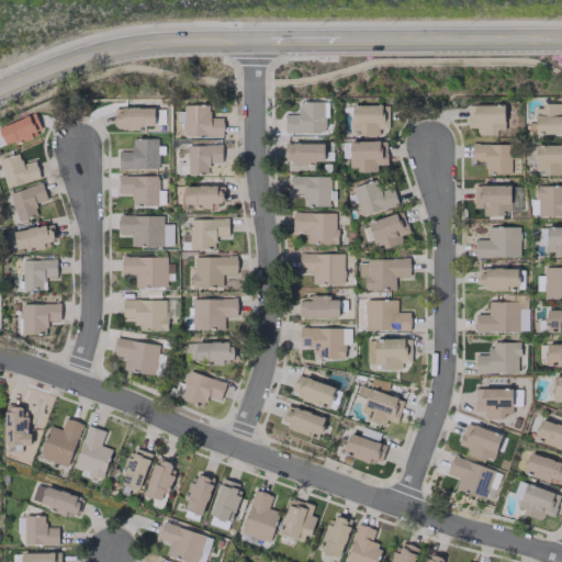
[(283,114),(284,133),(324,132),(323,102),(298,102),(298,114),(283,114)]
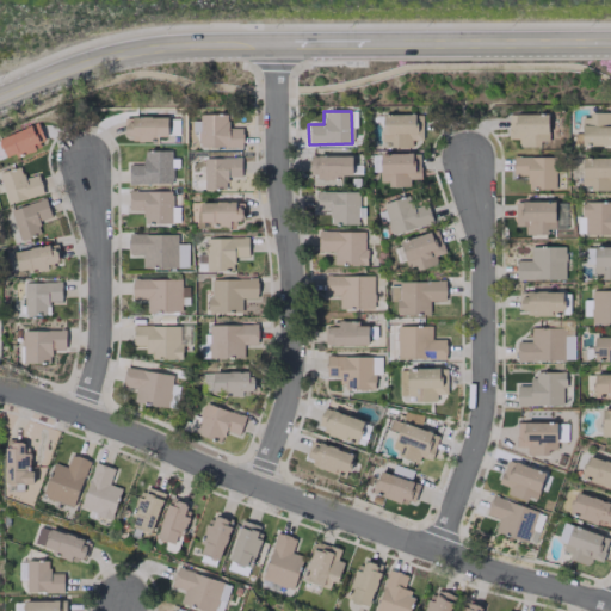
[(228,115),(198,113),(198,147),(241,148),(241,128),(227,128),(228,115)]
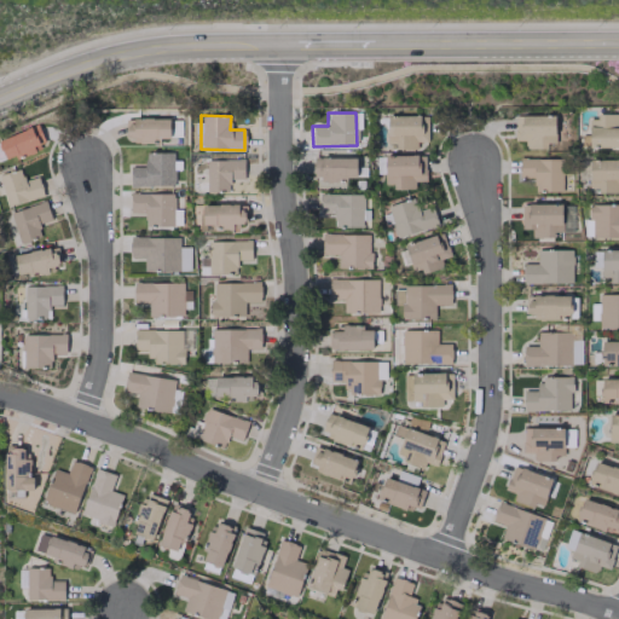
[(525,146),(554,146),(555,116),(514,115),(514,140),(525,140),(525,146)]
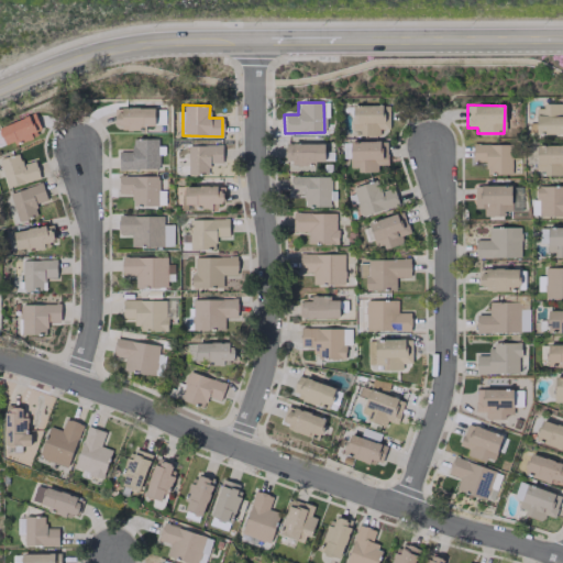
[(562,105),(534,105),(536,134),(562,133),(562,109),(562,110),(562,105)]
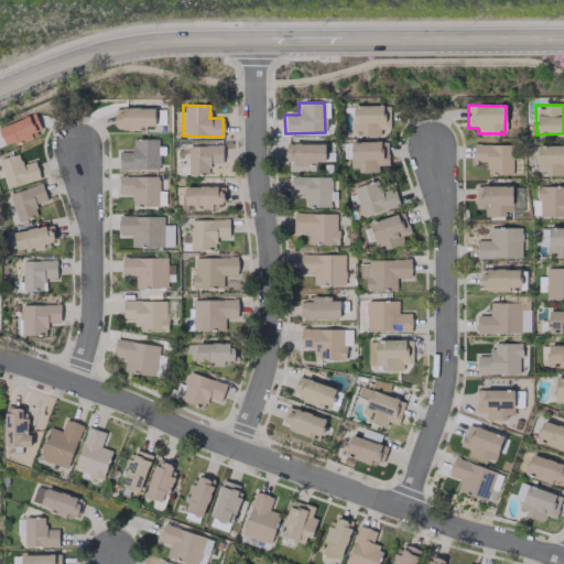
[(353,107),(354,137),(379,136),(379,129),(389,129),(389,106),(353,107)]
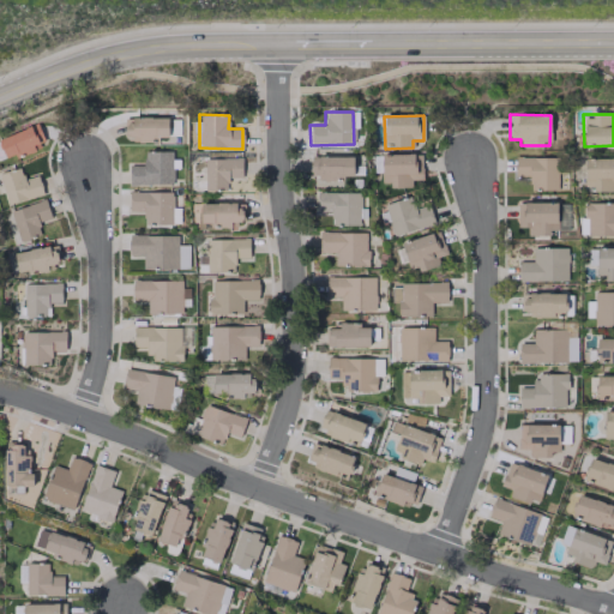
[(167,116),(125,118),(125,137),(137,137),(137,140),(168,139),(167,116)]
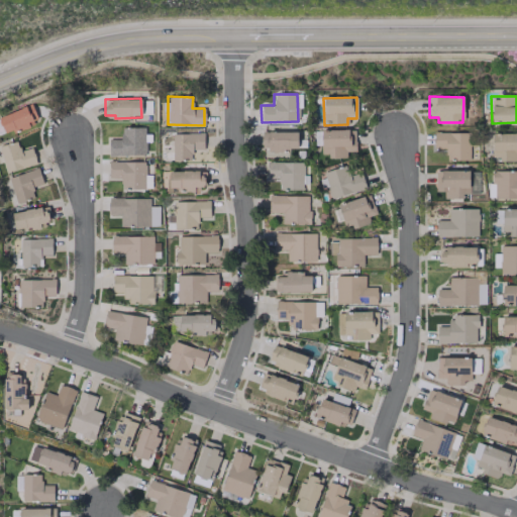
[(0,124),(3,134),(29,126),(27,121),(35,118),(30,105),(0,114),(0,124)]
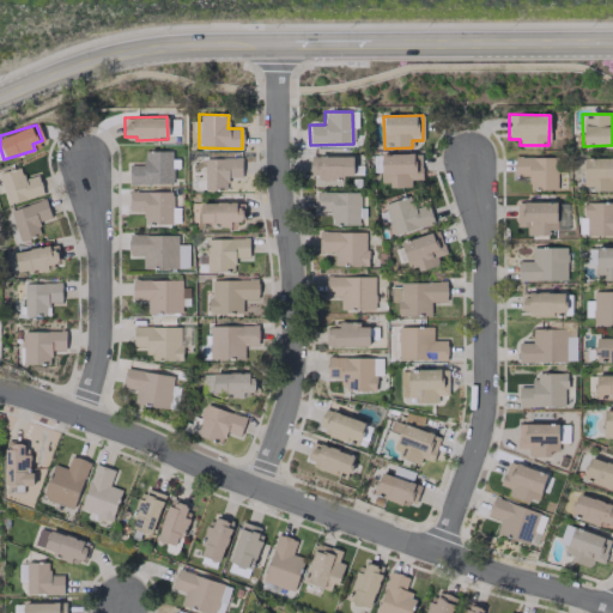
[(171,184),(171,151),(143,151),(143,164),(128,164),(128,184),(171,184)]
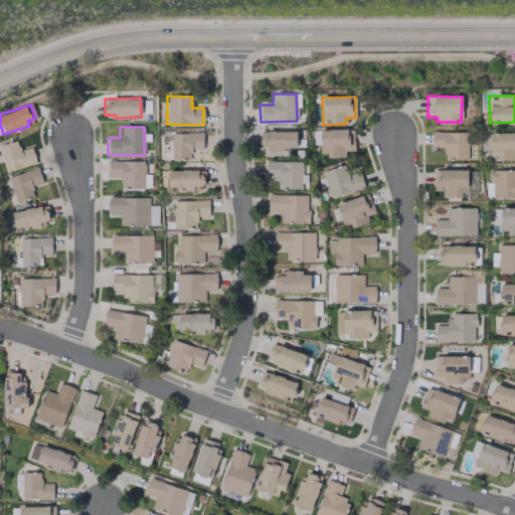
[(354,151),(353,129),(319,130),(320,147),(332,146),(332,156),(344,156),(344,151),(354,151)]
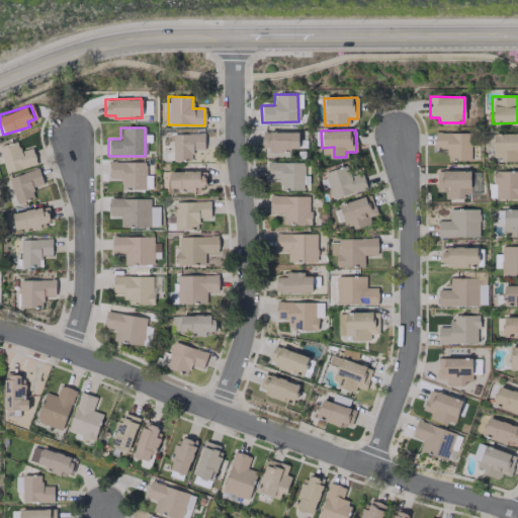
[(297,149),(297,132),(261,133),(262,150),(297,149)]
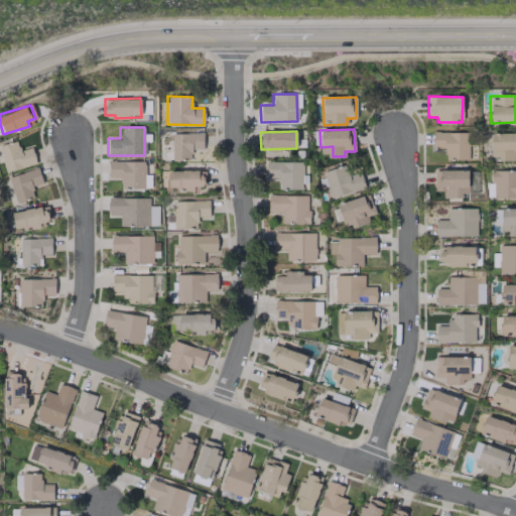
[(203,149),(203,132),(171,133),(171,160),(190,159),(190,149),(203,149)]
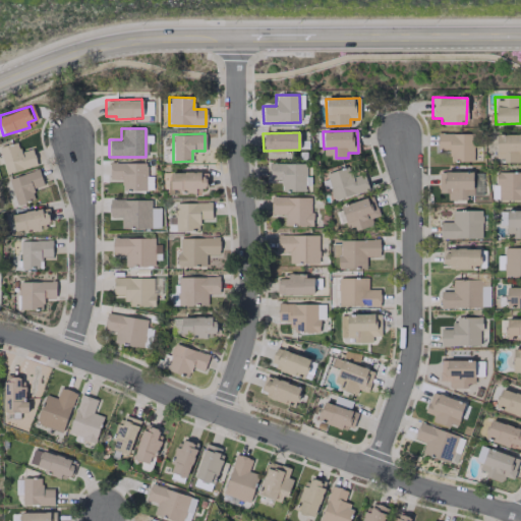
[(472,161),(472,133),(437,133),(437,149),(449,149),(448,160),(472,161)]
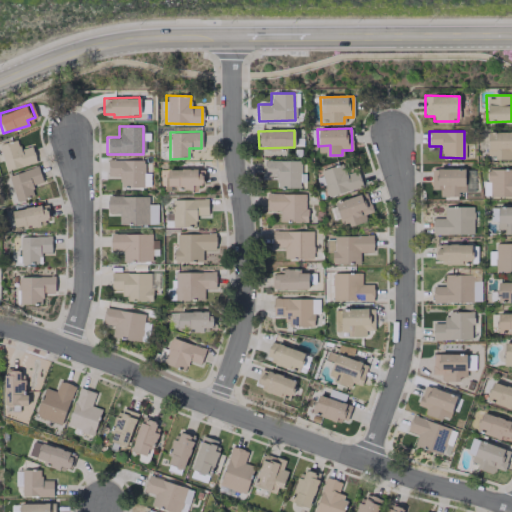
[(511,159),(511,154),(511,153),(511,131),(487,132),(487,160),(511,159)]
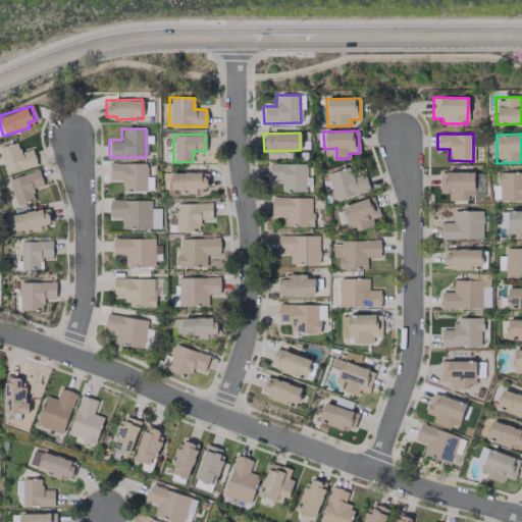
[(35,167),(33,149),(18,151),(18,144),(0,146),(0,152),(3,171),(35,167)]
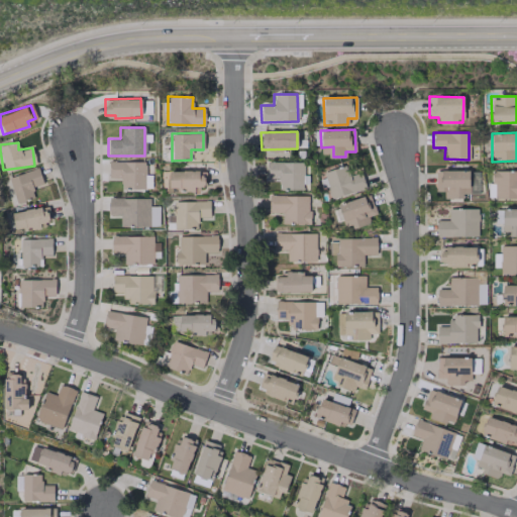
[(120,178),(120,189),(143,189),(144,161),(108,161),(108,178),(120,178)]
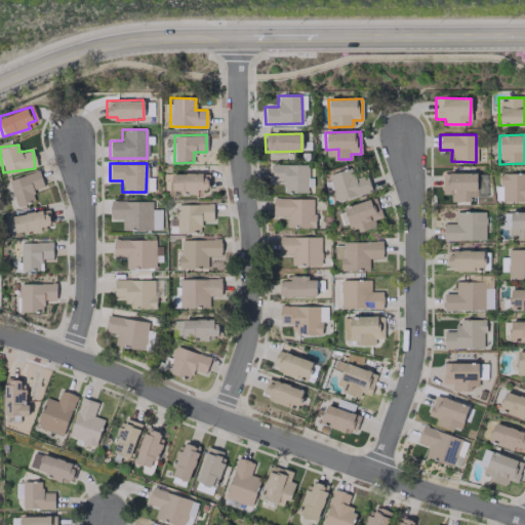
[(307,163),(270,164),(270,183),(282,183),(282,193),(307,193),(307,163)]
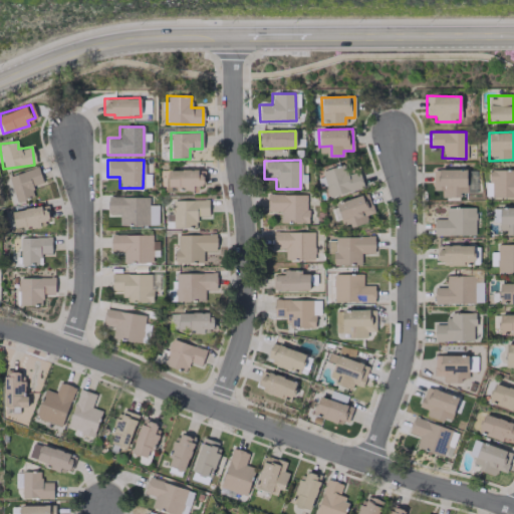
[(346,175),(343,165),(321,171),(329,198),(363,188),(358,172),(346,175)]
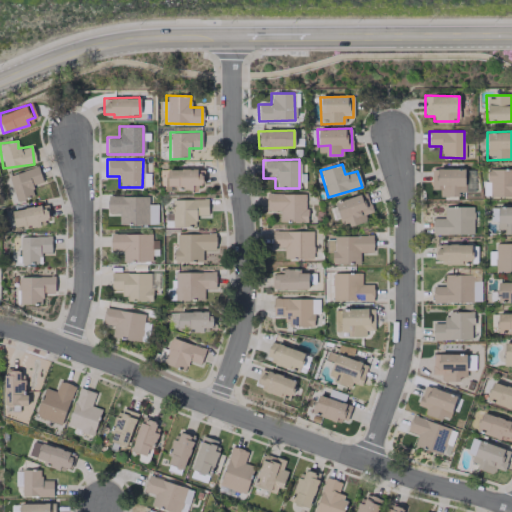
[(42,181),(36,165),(7,176),(16,200),(34,194),(30,186),(42,181)]
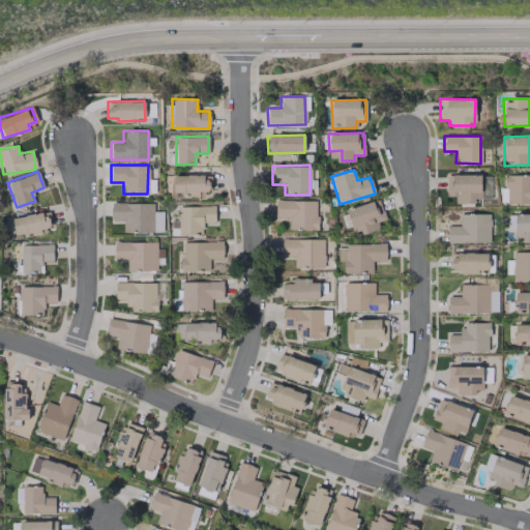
[(199,196),(199,192),(209,192),(209,174),(172,175),(172,196),(199,196)]
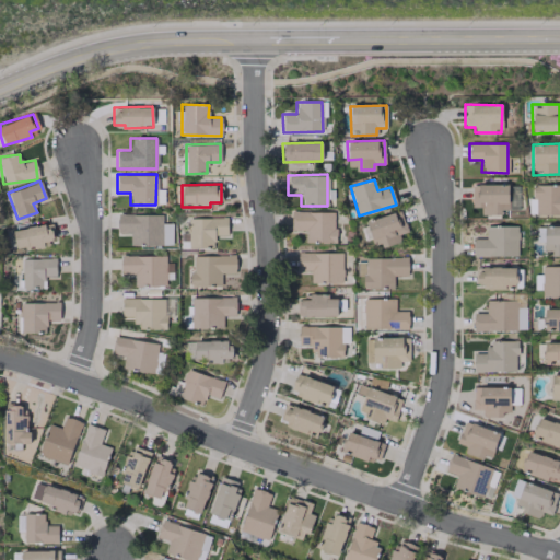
[(480,213),(508,213),(508,184),(470,185),(470,207),(480,207),(480,213)]
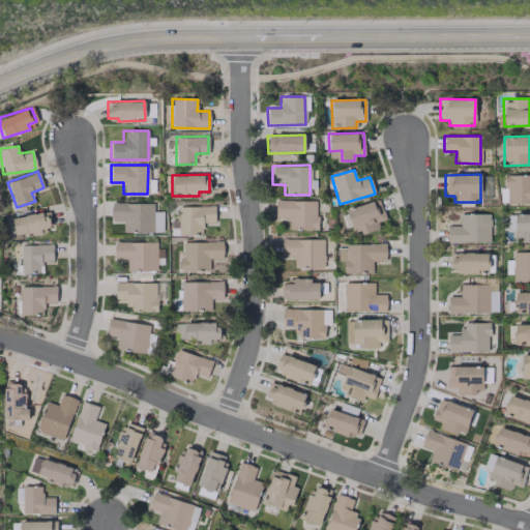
[(529,203),(529,175),(505,175),(504,203),(529,203)]
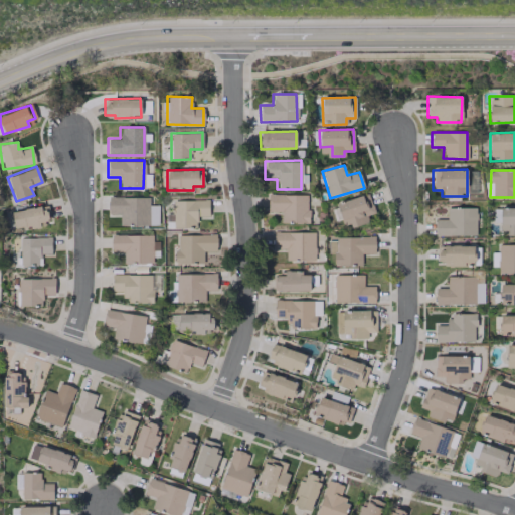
[(308,195),(267,194),(267,213),(281,214),(281,222),(307,223),(308,195)]
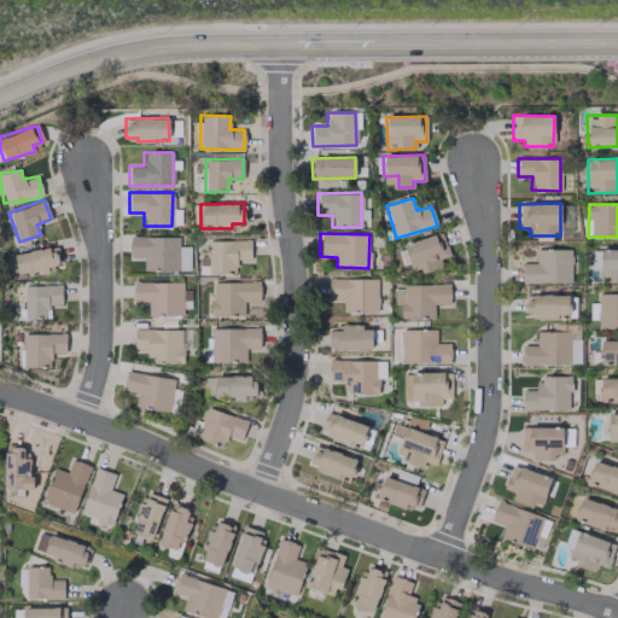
[(410,274),(442,267),(439,258),(449,256),(443,233),(403,243),(410,274)]
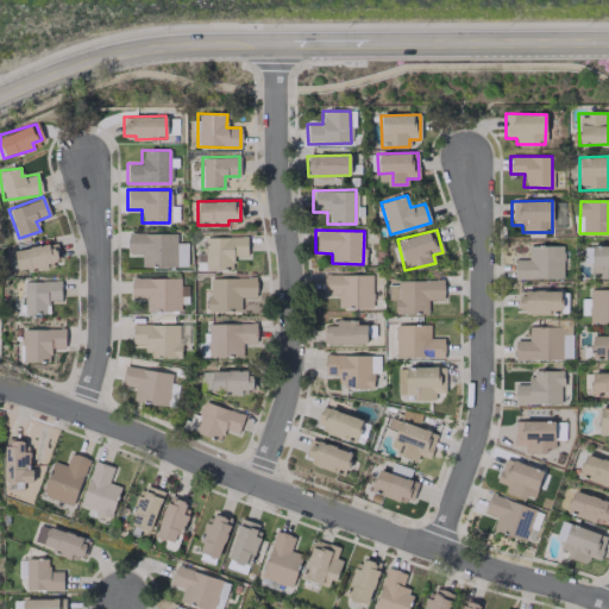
[(175,233),(127,232),(126,252),(140,253),(140,265),(186,267),(187,243),(175,243),(175,233)]
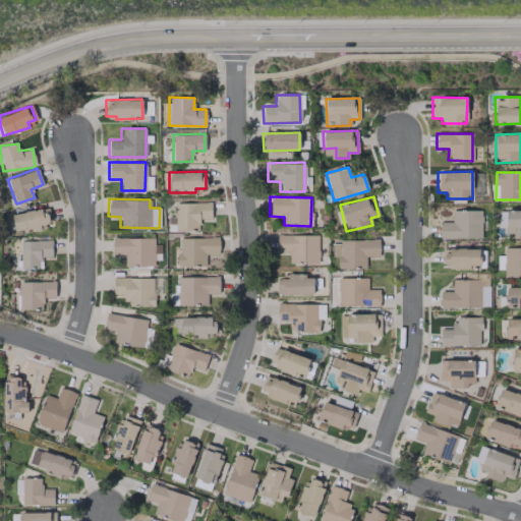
[(199,230),(199,219),(211,219),(211,201),(174,203),(175,231),(199,230)]
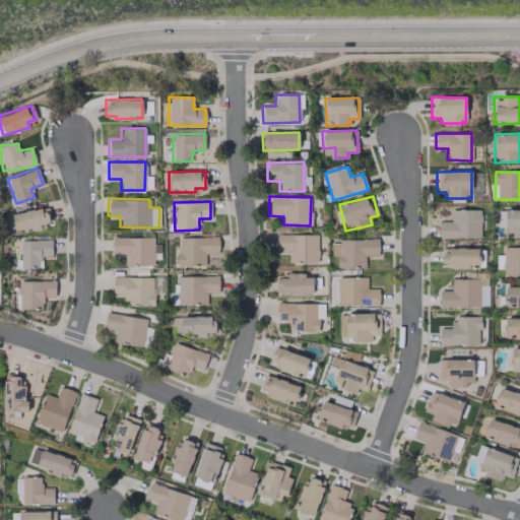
[(40,224),(49,223),(47,208),(11,212),(13,232),(40,229),(40,224)]
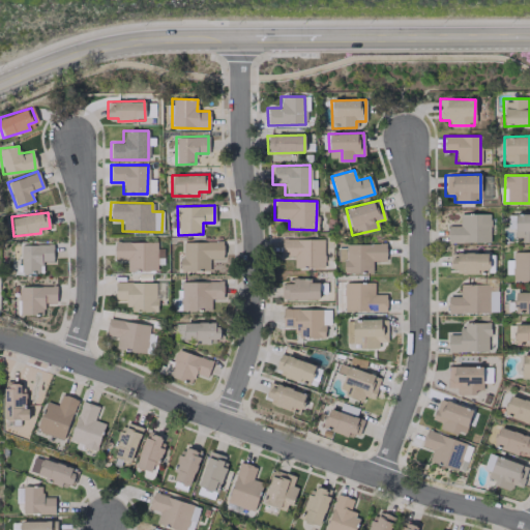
[(447,226),(447,243),(490,242),(489,213),(459,214),(460,225),(447,226)]
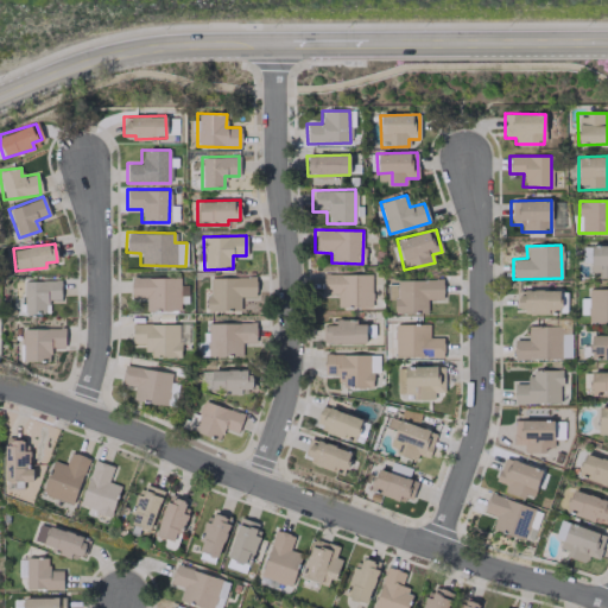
[(607,277),(607,245),(590,245),(589,278),(607,277)]
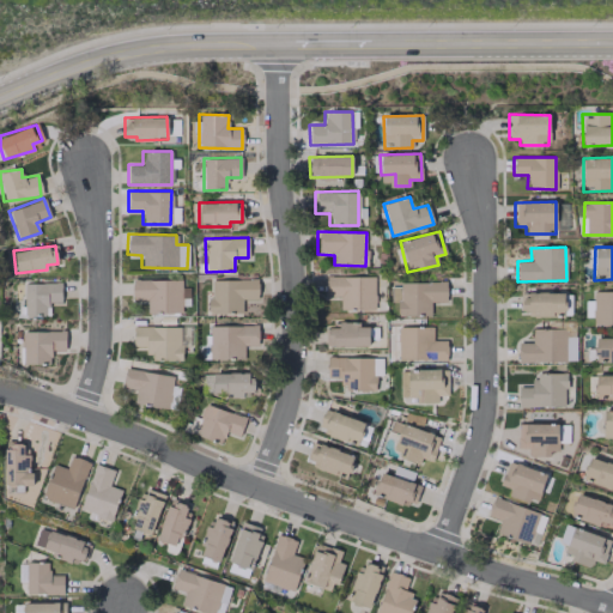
[(374,310),(375,277),(325,275),(325,297),(340,297),(339,309),(374,310)]
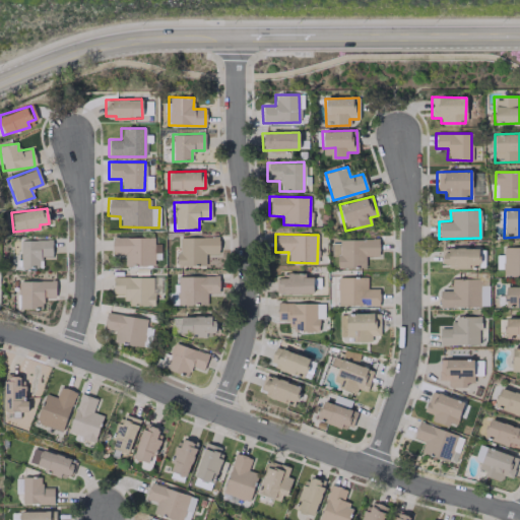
[(157,237),(112,237),(112,255),(124,255),(124,265),(153,265),(153,259),(157,259),(157,237)]
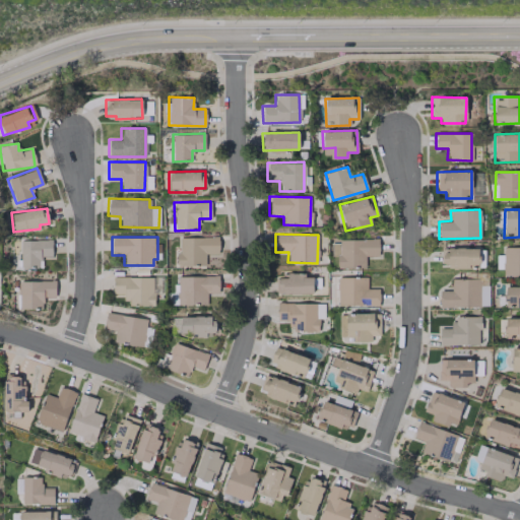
[(218,254),(218,237),(177,237),(177,266),(204,266),(204,254),(218,254)]
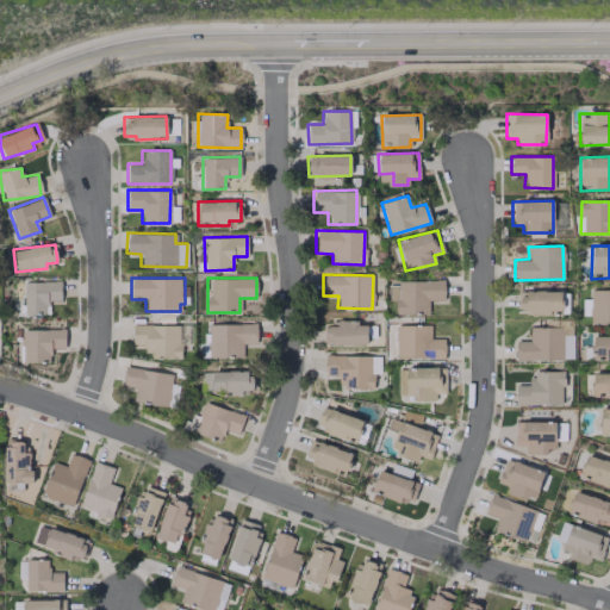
[(48,313),(48,300),(60,300),(60,280),(23,281),(24,313),(48,313)]
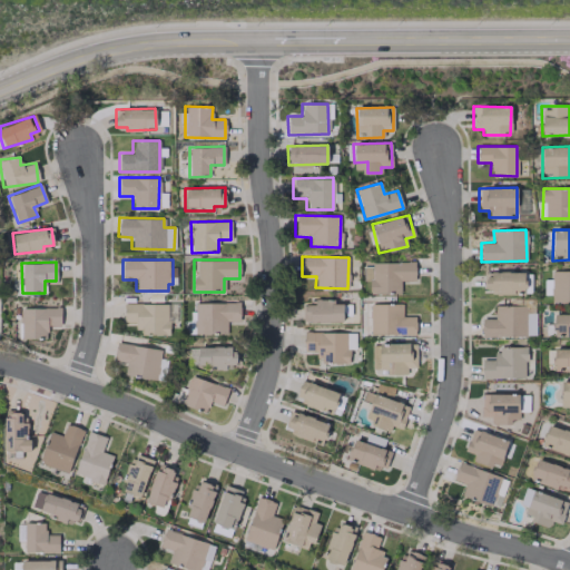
[(400,281),(414,281),(414,262),(362,263),(362,281),(369,281),(369,293),(400,293),(400,281)]
